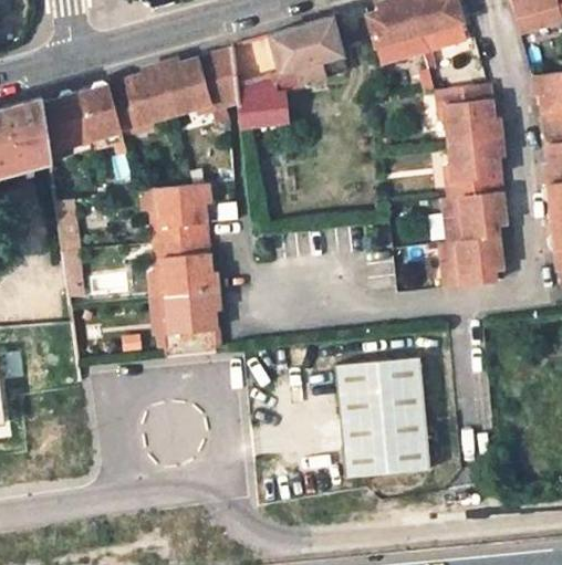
[(372,63),(425,49),(409,0),(387,0),(382,2),(380,11),(360,17),(372,63)]
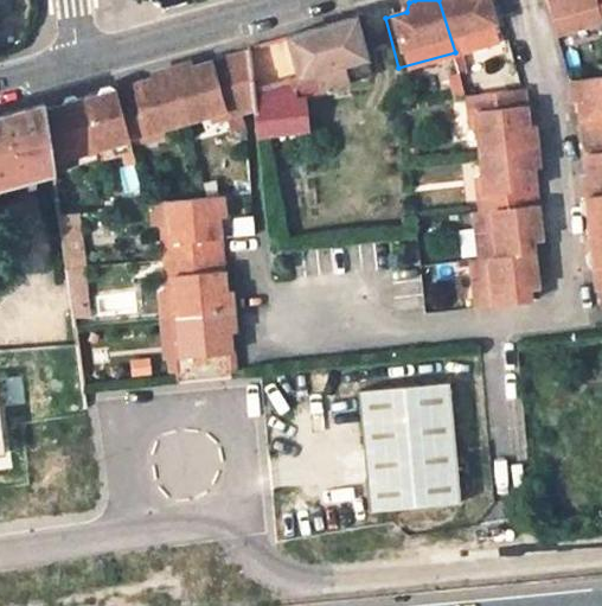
[(439,0),(455,52),(501,39),(488,0),(439,0)]
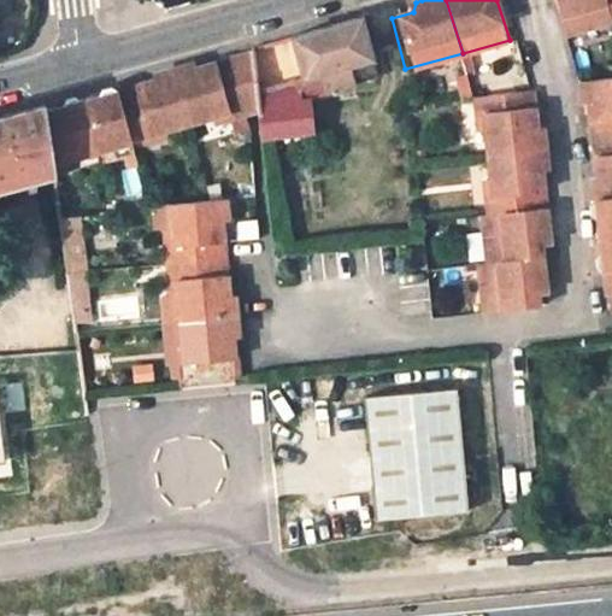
[(558,0),(569,36),(611,23),(611,0),(558,0)]
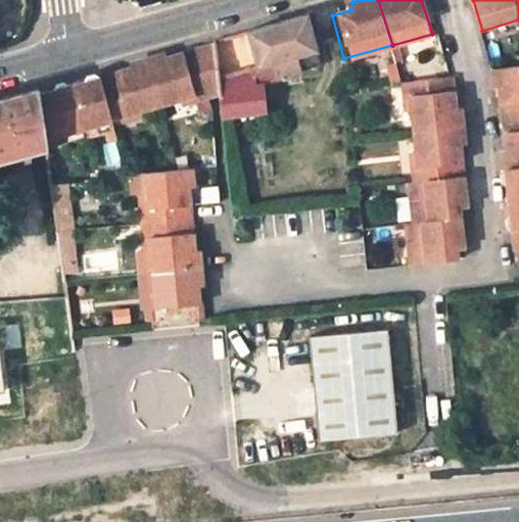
[(310,51),(300,16),(243,32),(251,67),(214,77),(219,119),(260,111),(255,84),(293,73),(290,56),(310,51)]
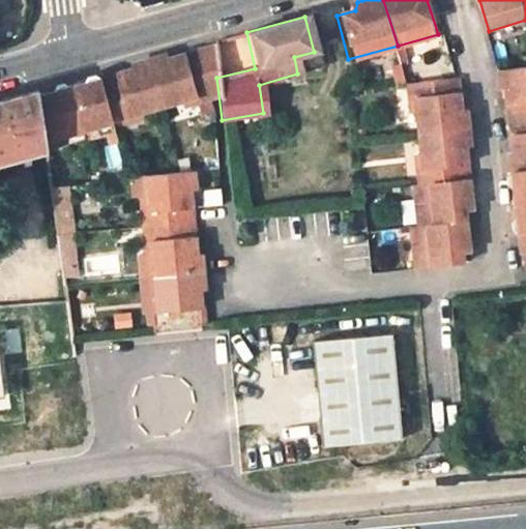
[(212,42),(216,78),(255,68),(246,32),(212,42)]
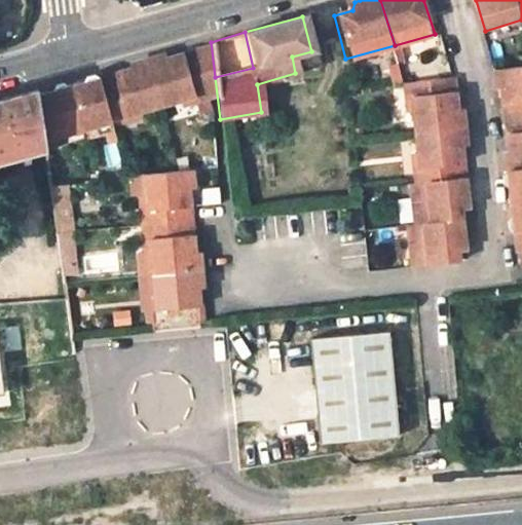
[(190,98),(192,104),(208,99),(209,95),(204,48),(184,54),(168,60),(161,55),(145,60),(158,106),(179,101),(190,98)]
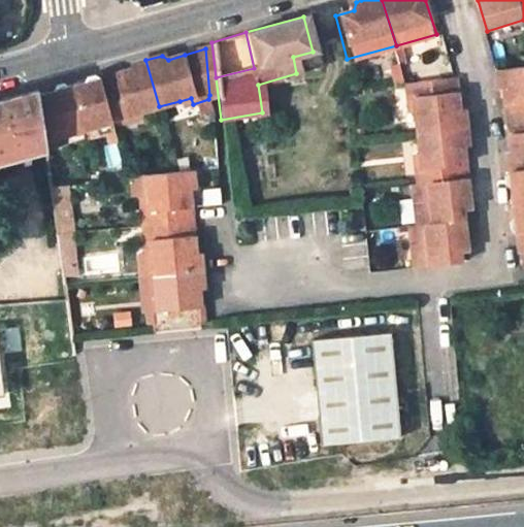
[(111,127),(126,124),(123,116),(138,111),(159,106),(145,60),(133,64),(126,71),(116,74),(98,78),(111,127)]
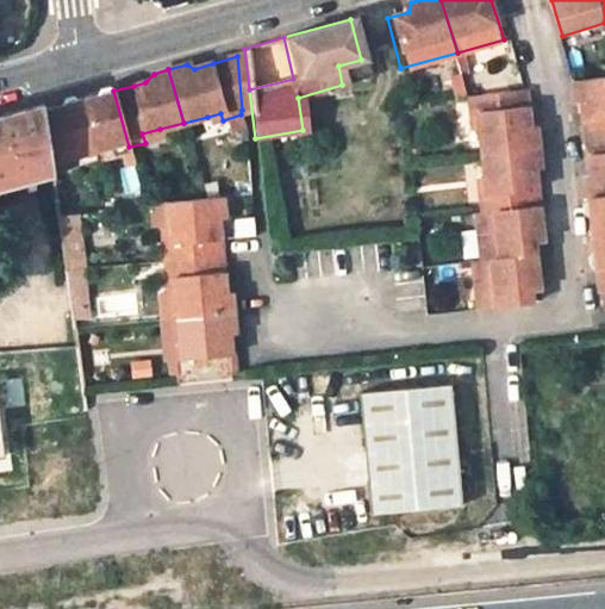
[(590,141),(604,138),(604,79),(579,82),(580,100),(586,106),(587,118),(590,141)]
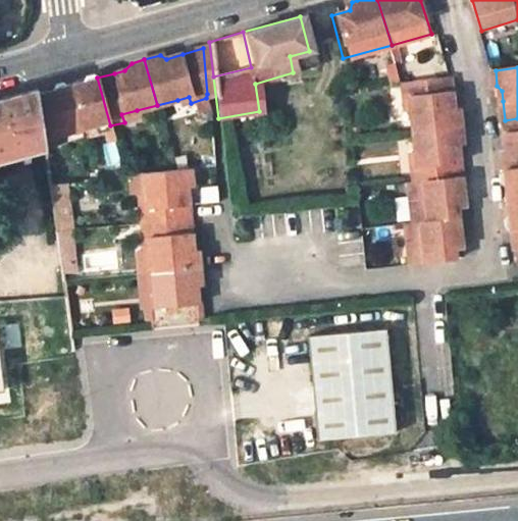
[(415,129),(465,125),(463,109),(457,107),(456,96),(454,75),(405,82),(407,95),(412,95),(415,129)]
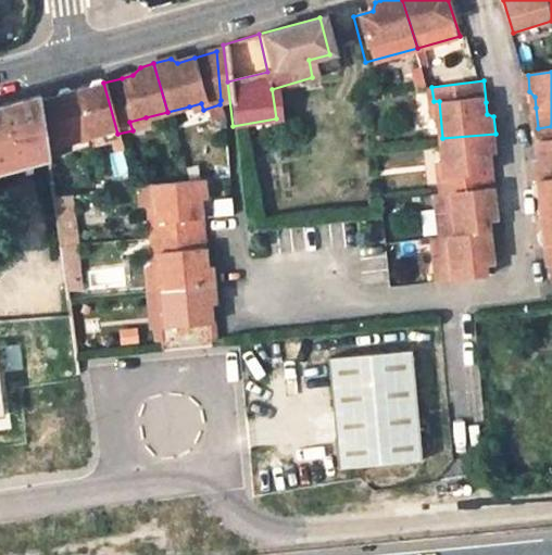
[(87,88),(71,92),(84,137),(100,131),(103,141),(118,136),(117,134),(103,83),(87,88)]
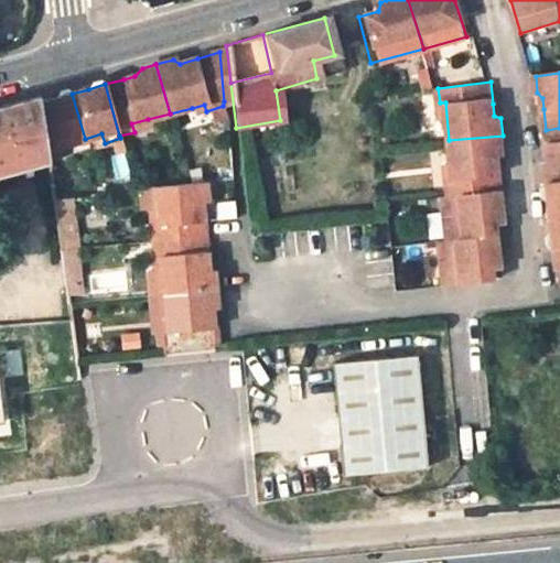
[(58,97),(44,101),(51,148),(67,143),(71,153),(87,149),(85,139),(72,94),(58,97)]
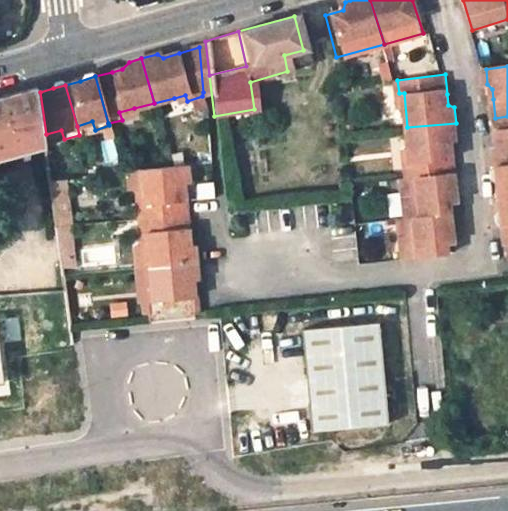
[(46,134),(40,92),(39,87),(10,95),(0,97),(0,155),(18,151),(20,157),(28,155),(27,148),(47,143),(46,134)]
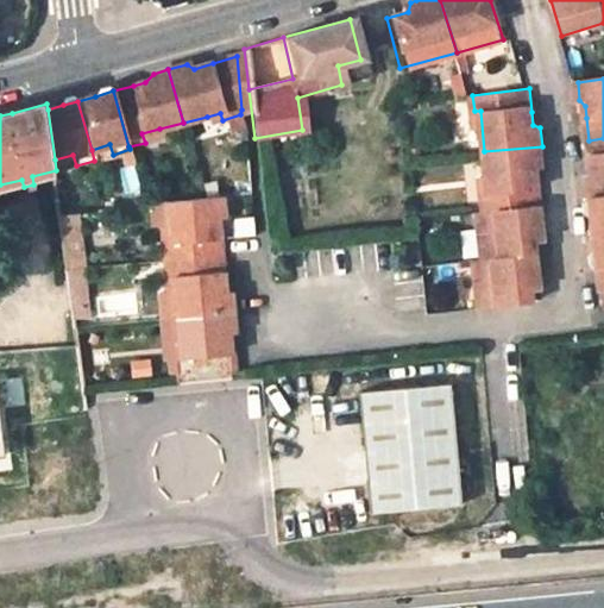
[(220,113),(207,117),(209,124),(222,120),(220,113)]
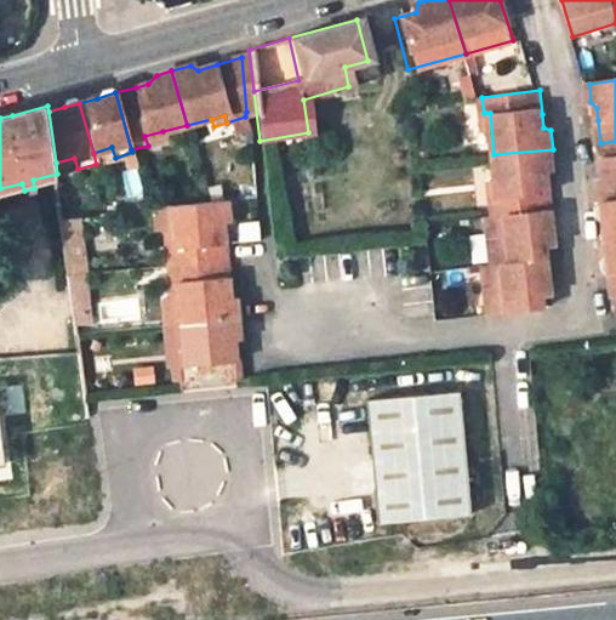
[(144,136),(148,146),(166,141),(163,131),(144,136)]
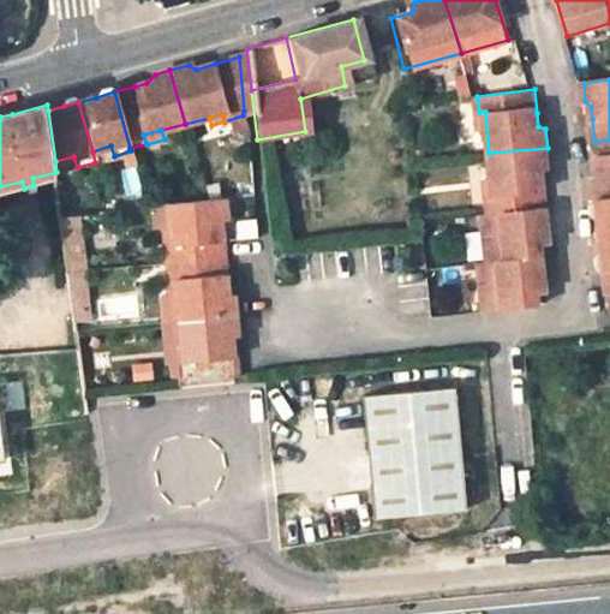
[(594,202),(609,200),(609,139),(594,142),(597,161),(598,179),(593,186),(594,202)]
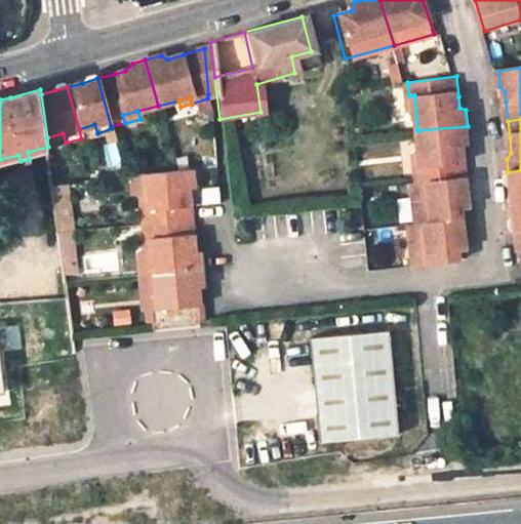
[(416,165),(417,182),(467,175),(474,175),(471,147),(468,126),(417,130),(422,165),(416,165)]
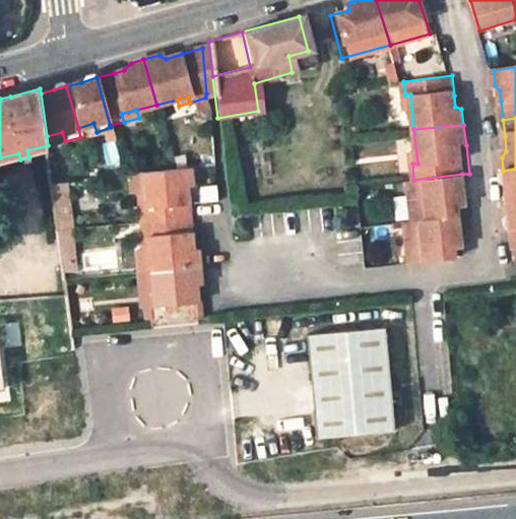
[(126,161),(120,128),(108,130),(114,164),(126,161)]
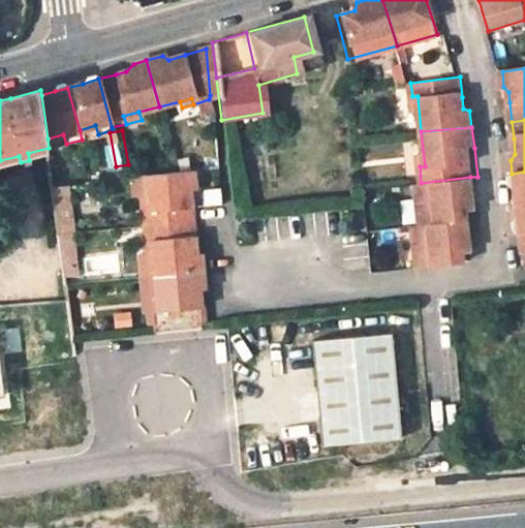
[(139,175),(142,196),(143,210),(137,211),(140,226),(189,221),(185,192),(190,188),(189,171),(139,175)]
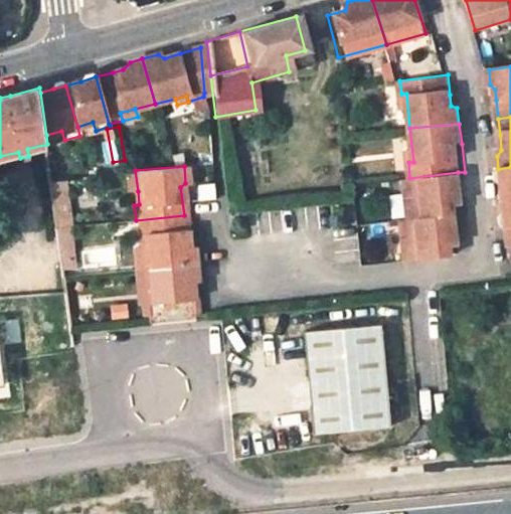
[(502,199),(510,198),(510,167),(498,169),(500,183),(502,199)]
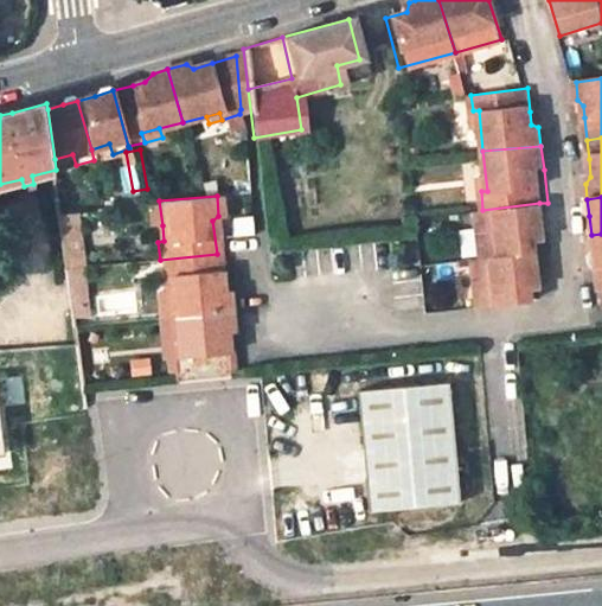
[(539,203),(482,210),(476,211),(480,256),(536,250),(535,240),(538,238),(543,234),(542,223),(539,203)]
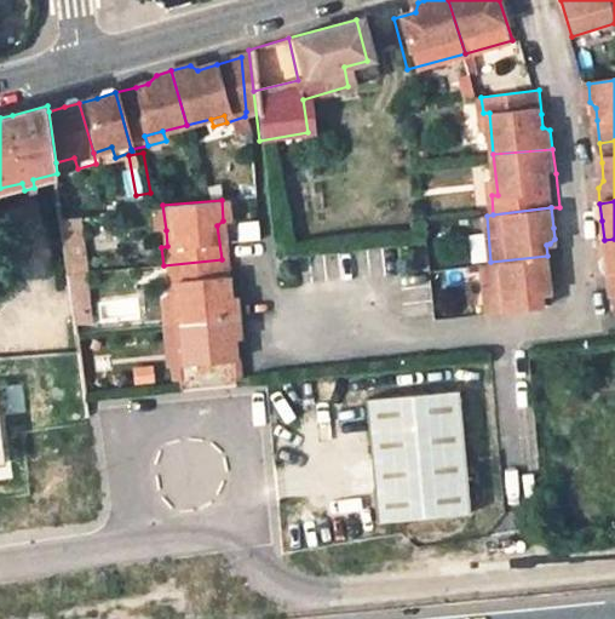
[(93,216),(72,217),(76,324),(98,322),(93,216)]
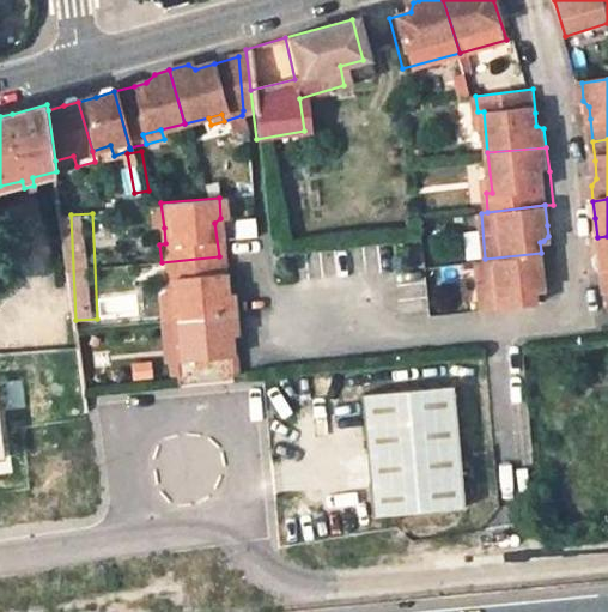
[(265,216),(239,217),(241,236),(266,235),(265,216)]
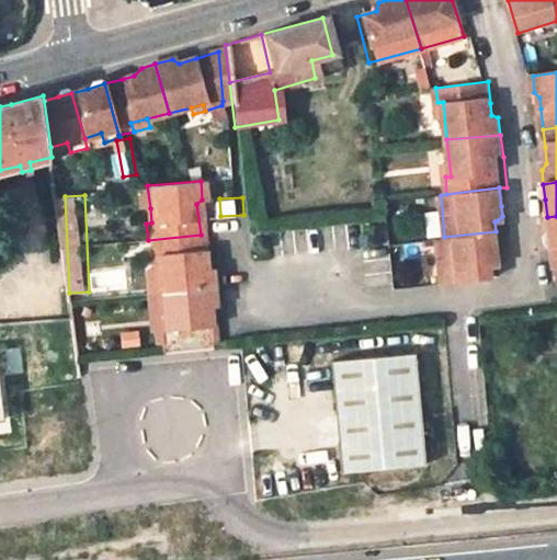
[(556,216),(547,217),(548,231),(550,251),(556,250),(556,216)]
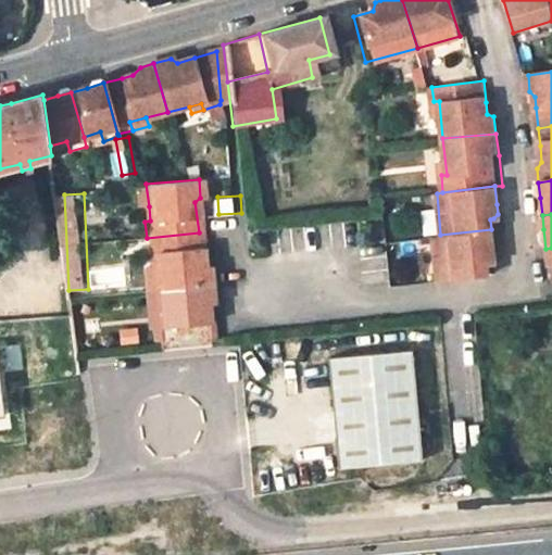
[(493,246),(491,229),(440,235),(435,236),(439,279),(488,274),(487,262),(489,262),(494,254),(493,246)]
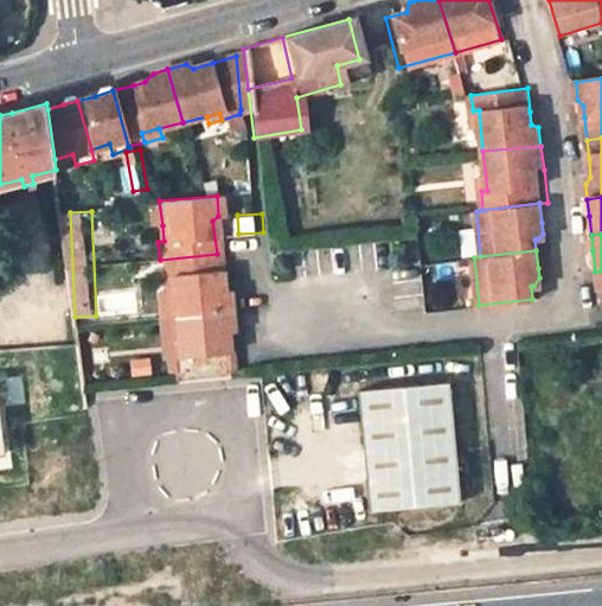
[(219,278),(217,254),(160,260),(162,279),(168,280),(170,292),(172,317),(226,311),(225,293),(221,291),(219,278)]
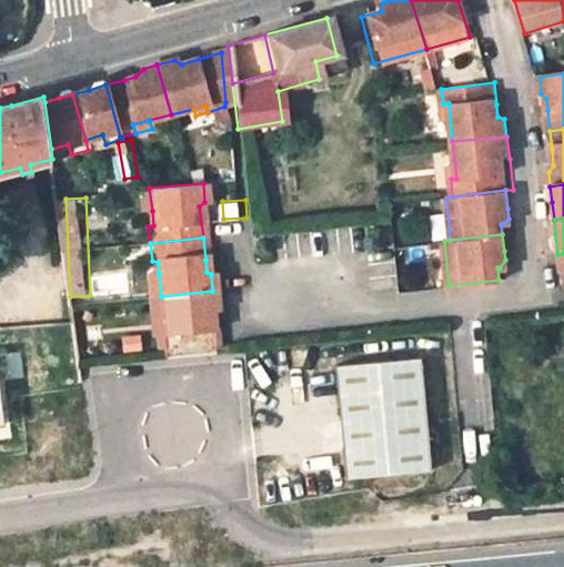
[(127,273),(98,279),(100,292),(129,286),(127,273)]
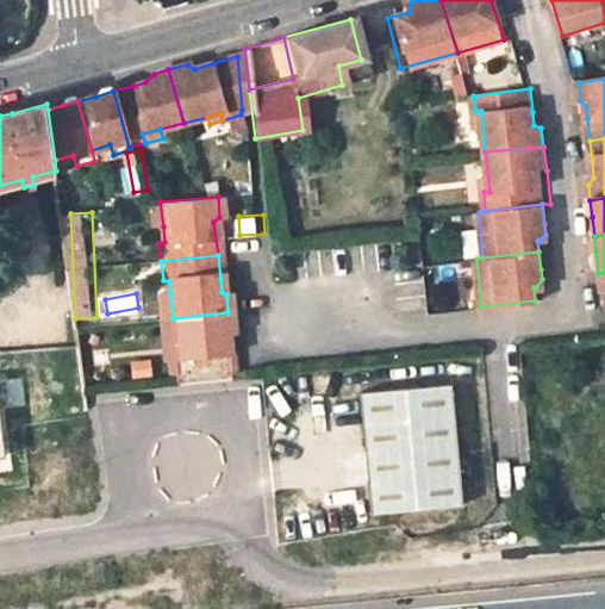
[(230,329),(228,312),(173,318),(176,342),(178,356),(173,358),(175,383),(231,378),(228,350),(225,334),(230,329)]
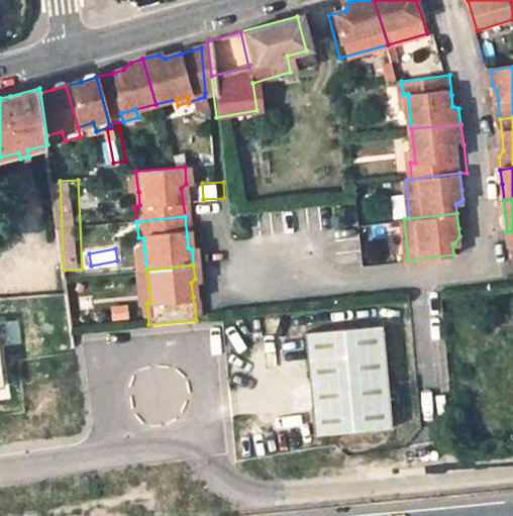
[(306,334),(316,438),(394,431),(384,327),(306,334)]
